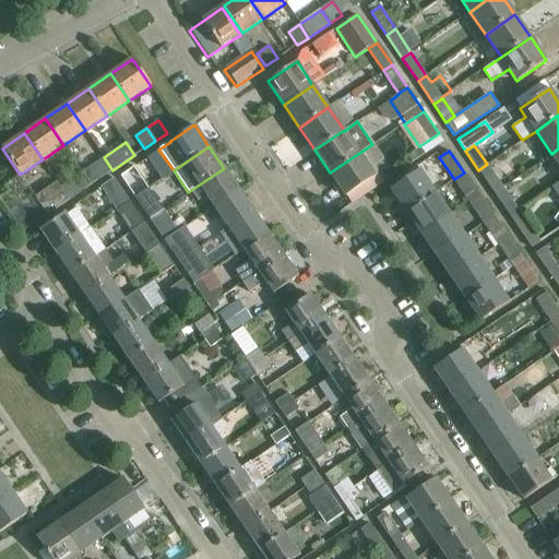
[(359,153),(330,173),(346,197),(346,195),(352,203),(387,179),(382,171),(375,176),(359,153)]
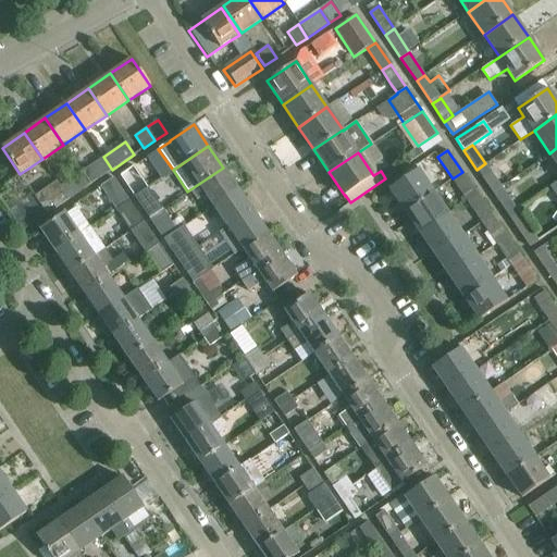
[(82,171),(90,184),(112,170),(103,157),(82,171)]
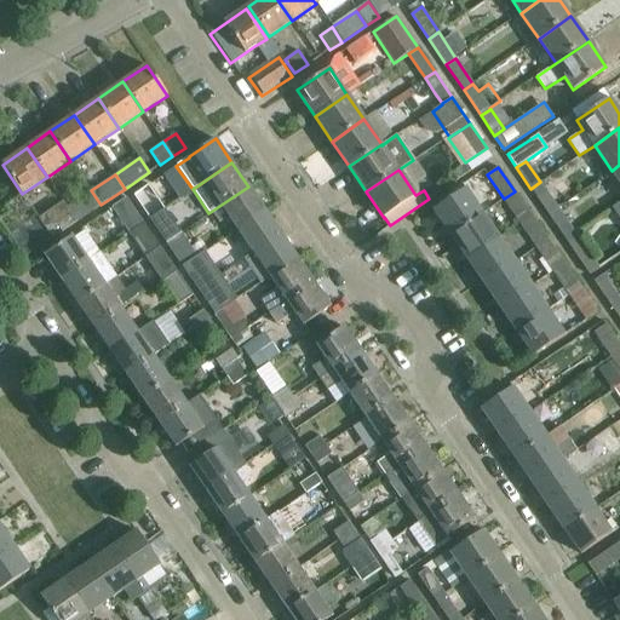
[(557,208),(540,182),(530,189),(547,214),(557,208)]
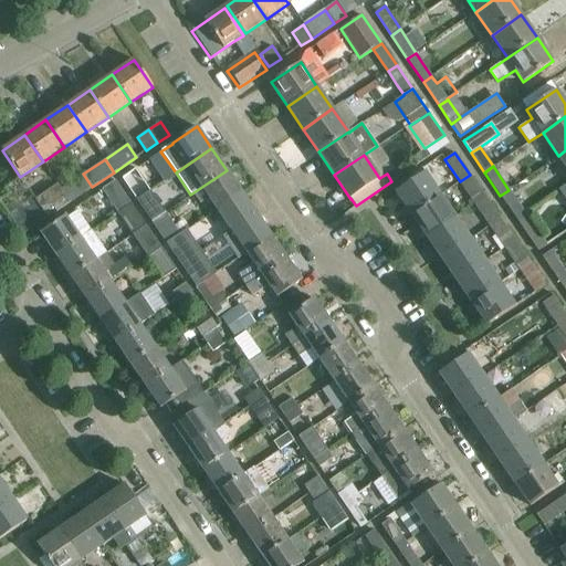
[(136,200),(150,190),(135,168),(122,178),(136,200)]
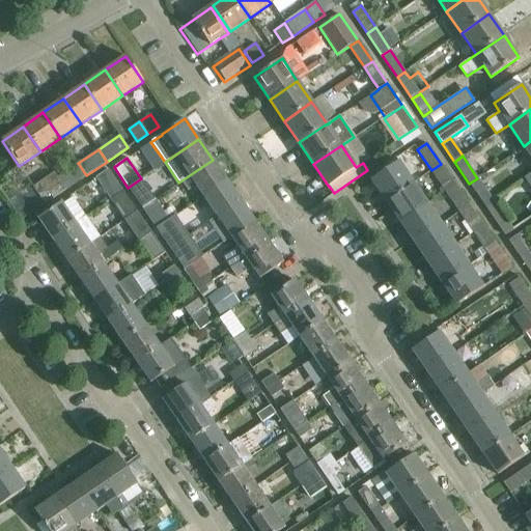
[(213,160),(178,183),(178,184),(182,182),(188,191),(196,186),(203,196),(226,180),(213,160)]
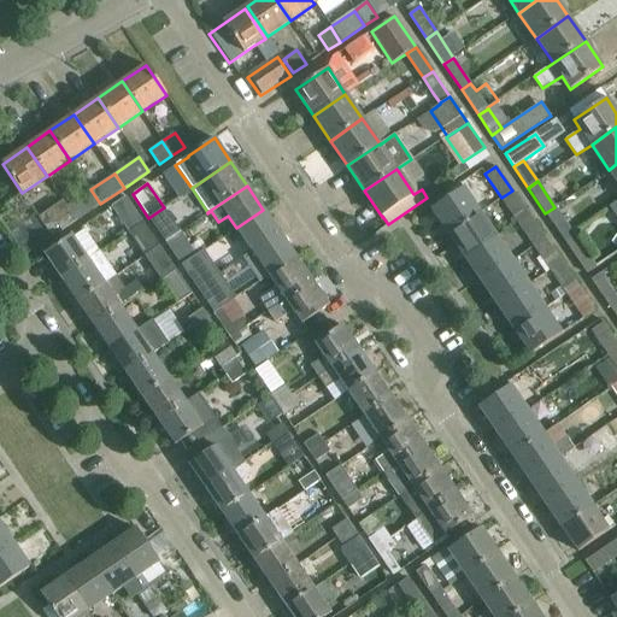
[(432,209),(448,234),(480,213),(463,188),(432,209)]
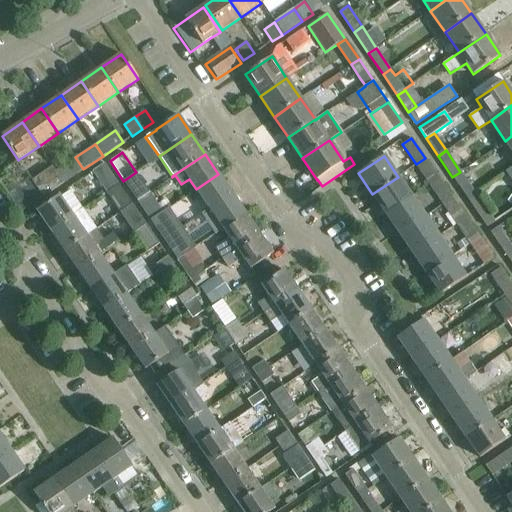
[(83,169),(75,157),(55,171),(63,183),(83,169)]
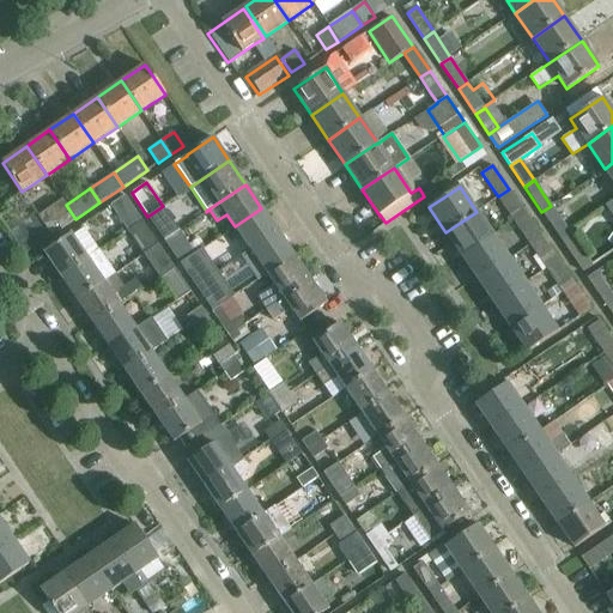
[(515,220),(526,213),(509,189),(498,196),(515,220)]
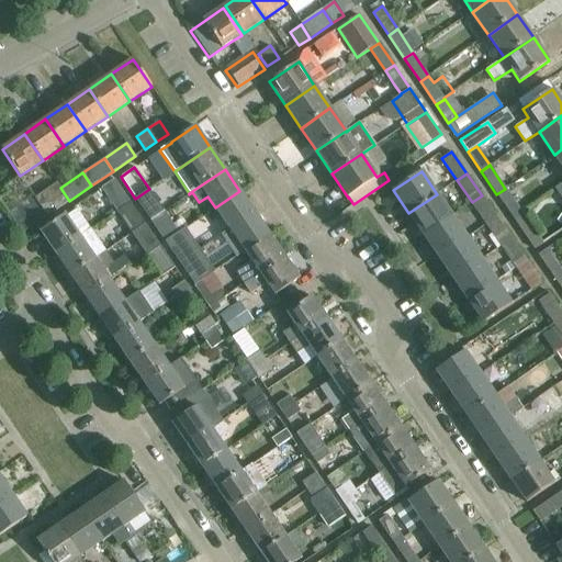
[(110,204),(115,212),(131,202),(114,179),(101,189),(111,203),(110,204)]
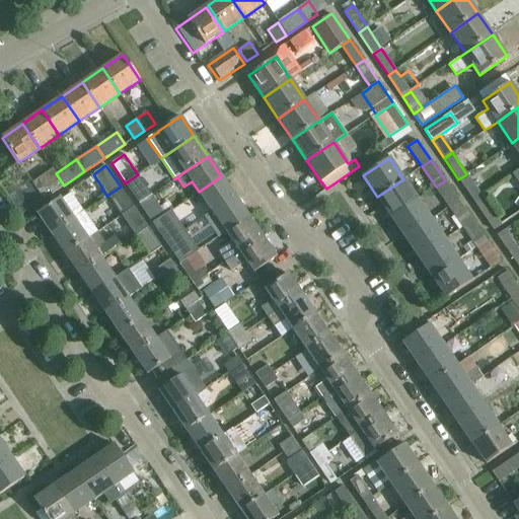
[(64,186),(56,173),(53,168),(31,182),(44,200),(64,186)]
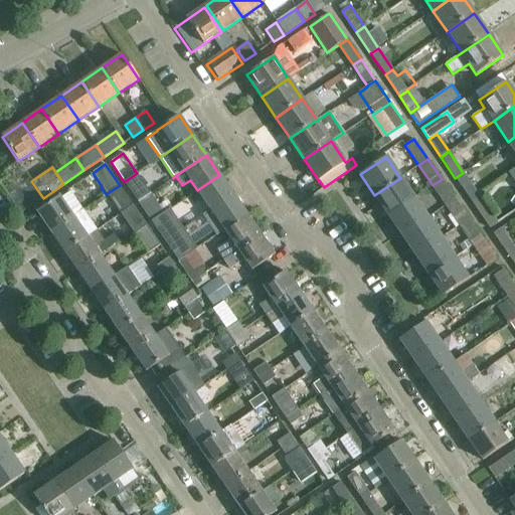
[(469,199),(477,193),(477,192),(486,186),(478,174),(468,180),(463,173),(455,178),(469,199)]
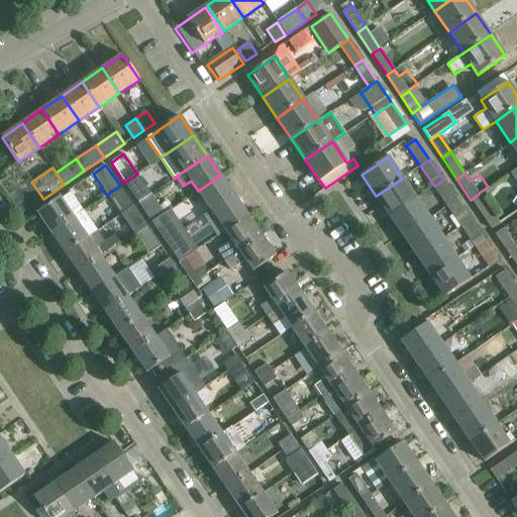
[(91,176),(84,181),(87,186),(95,181),(91,176)]
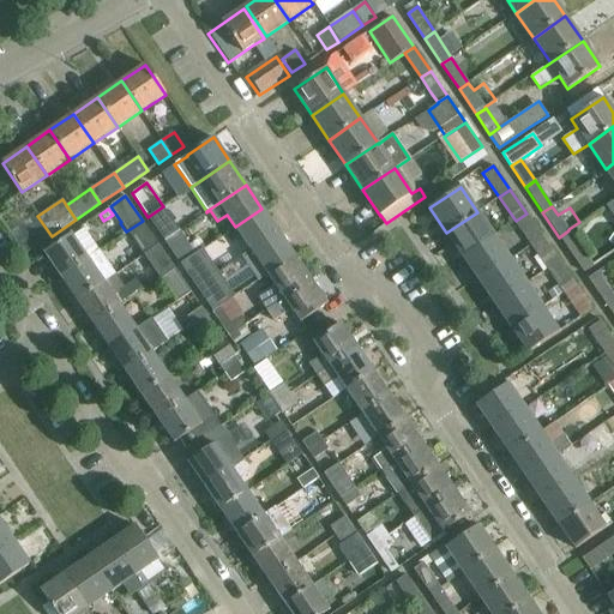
[(235,227),(252,251),(278,232),(262,209),(235,227)]
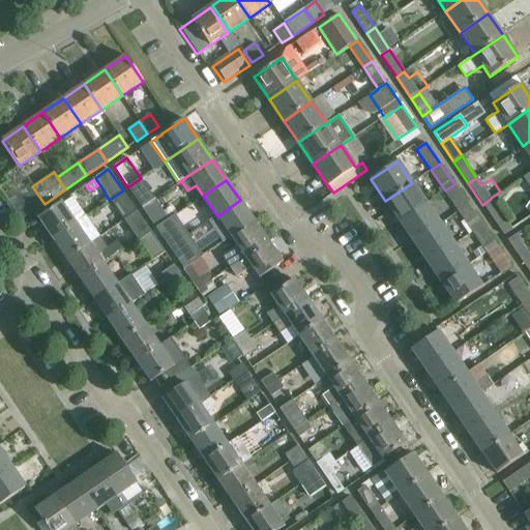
[(425,203),(412,183),(385,201),(400,222),(425,203)]
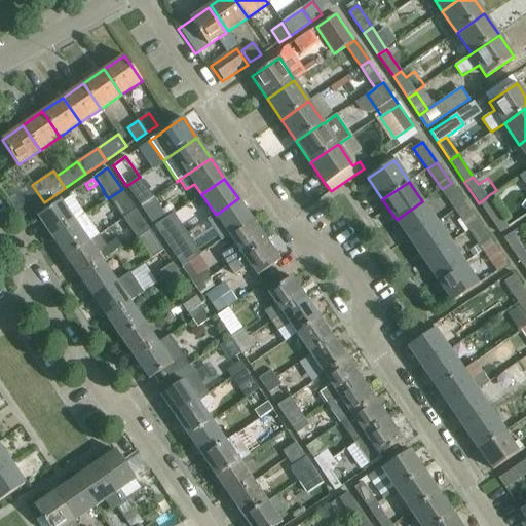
[(451,183),(442,189),(455,210),(464,202),(451,183)]
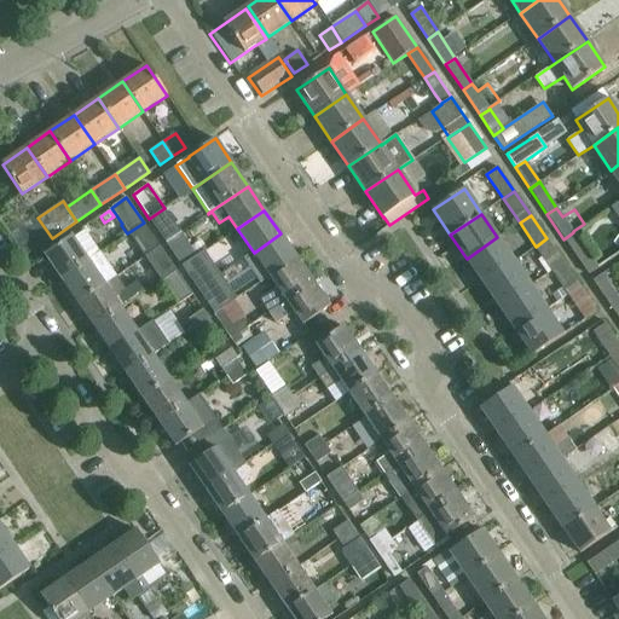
[(144,223),(127,233),(134,244),(144,258),(160,247),(151,232),(144,223)]
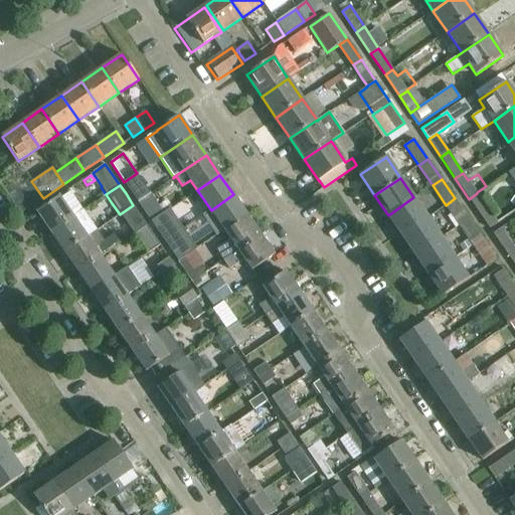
[(138,201),(150,193),(146,186),(133,195),(138,201)]
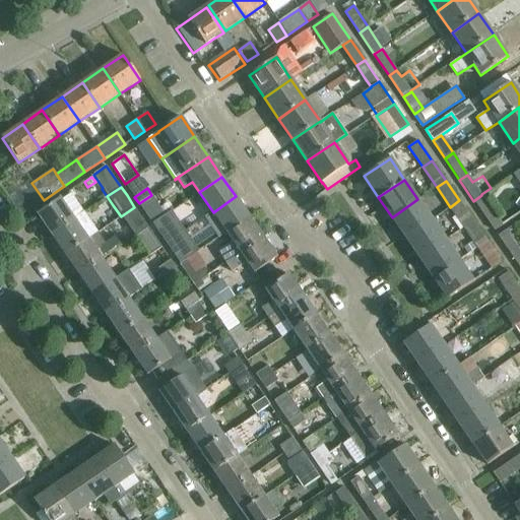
[(36,210),(52,234),(84,211),(70,192),(61,198),(59,194),(36,210)]
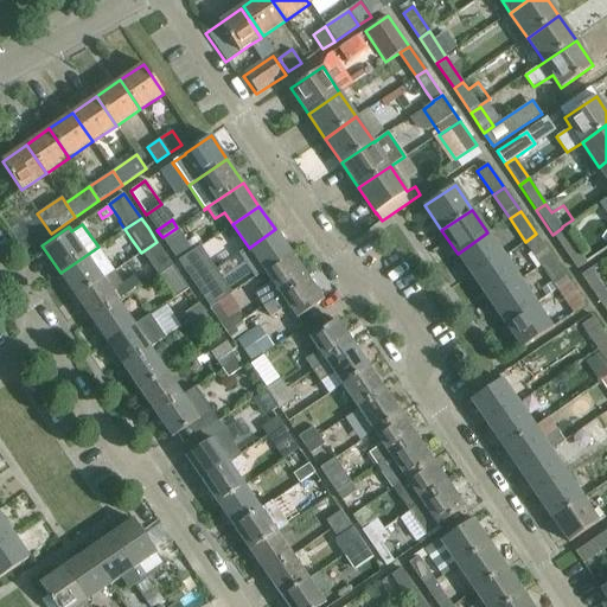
[(177,260),(192,250),(177,228),(163,237),(177,260)]
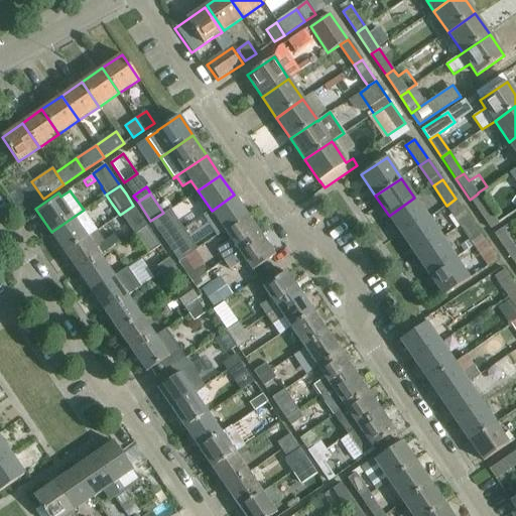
[(498,224),(478,194),(470,200),(490,229),(498,224)]
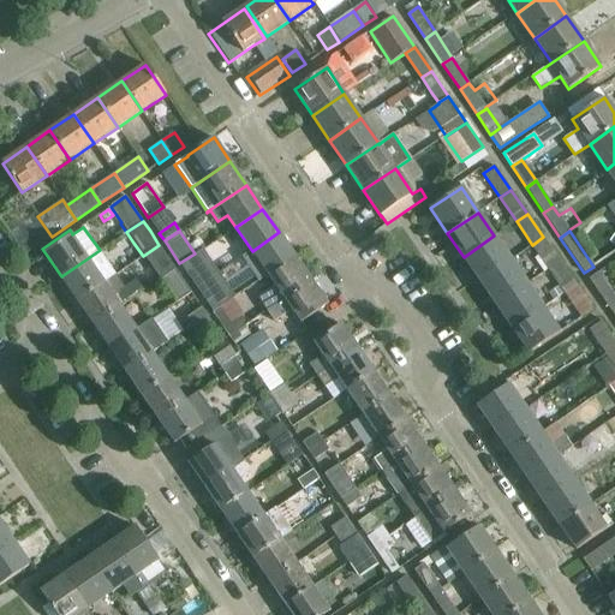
[(252,251),(268,274),(294,256),(279,232),(252,251)]
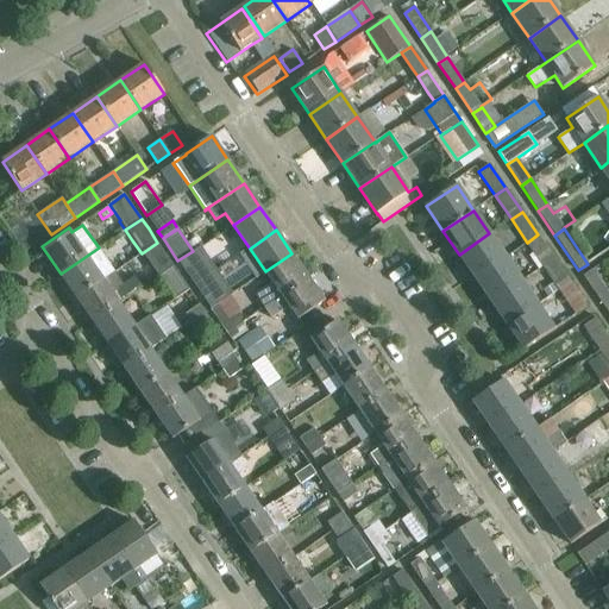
[(459,255),(475,277),(506,257),(489,233),(459,255)]
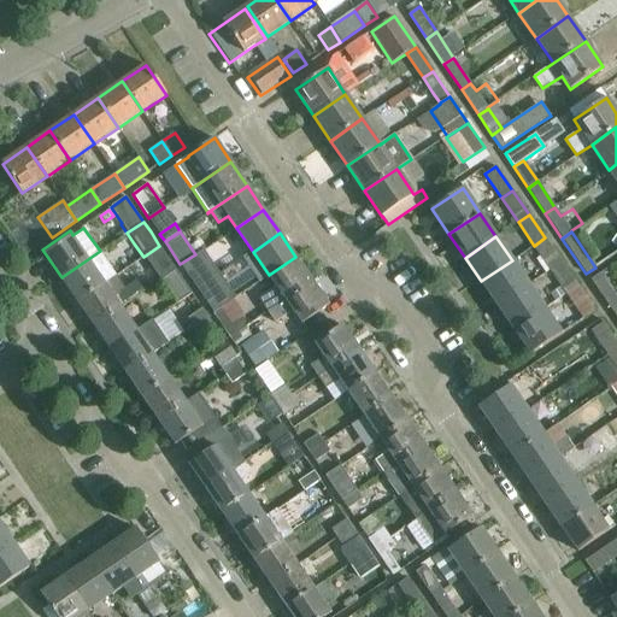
[(545,238),(534,246),(551,270),(562,262),(545,238)]
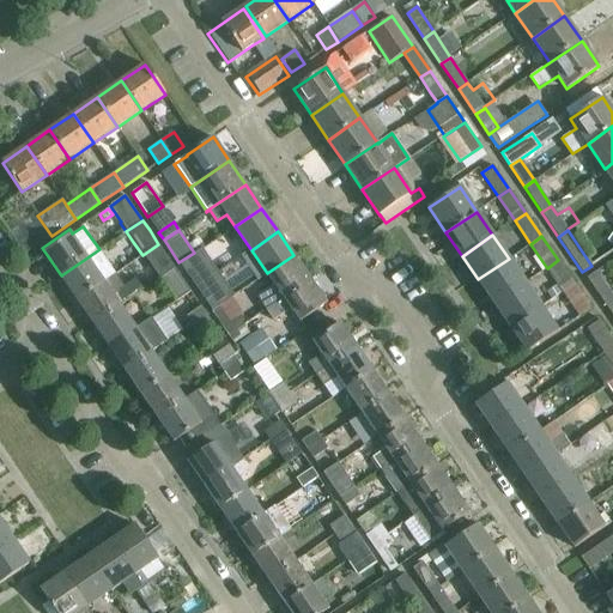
[(158,244),(143,255),(153,269),(159,278),(174,268),(168,260),(158,244)]
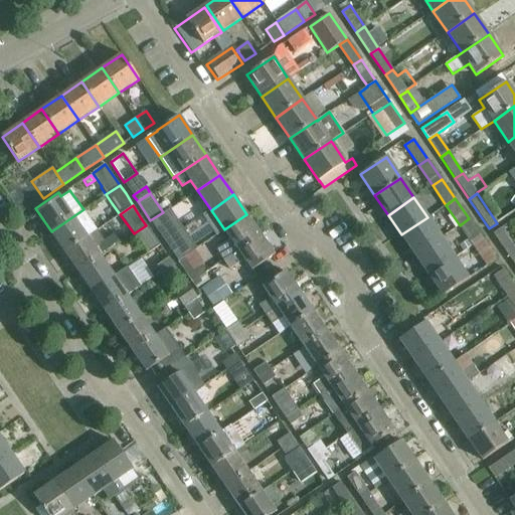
[(96,227),(83,209),(51,231),(63,250),(87,234),(96,227)]
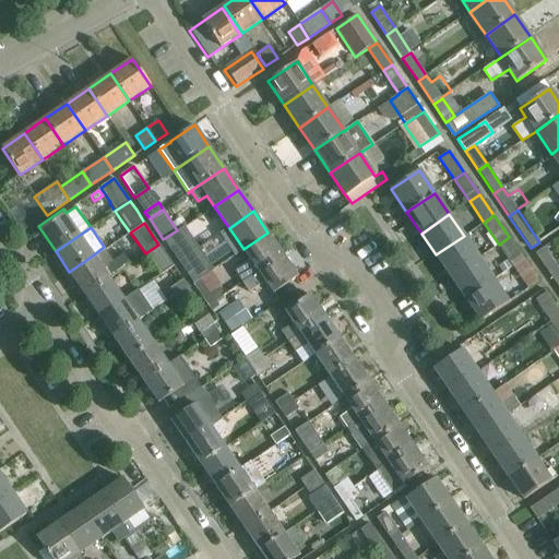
[(177,230),(163,239),(179,262),(199,248),(185,227),(178,232),(177,230)]
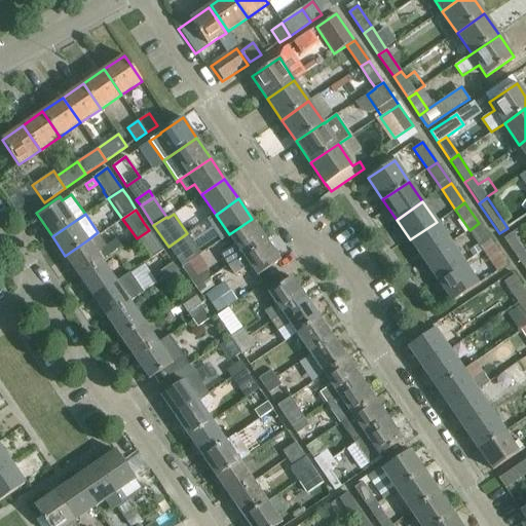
[(252,219),(229,234),(236,245),(221,256),(227,265),(265,238),(252,219)]
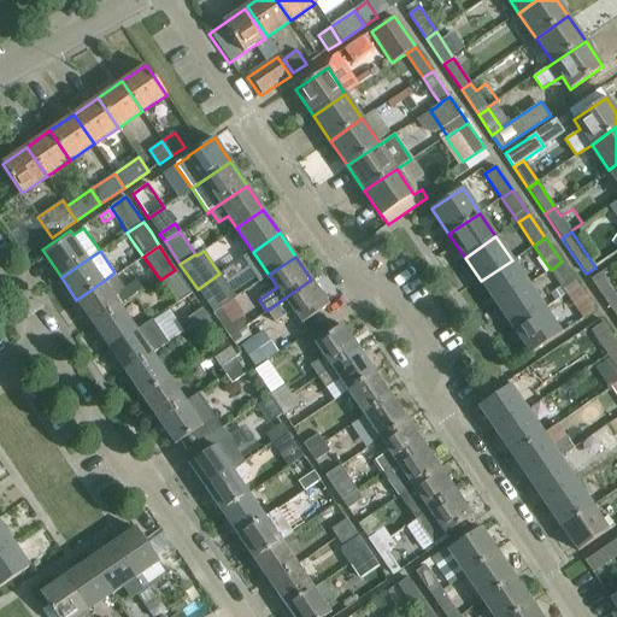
[(481,281),(498,306),(528,285),(512,260),(481,281)]
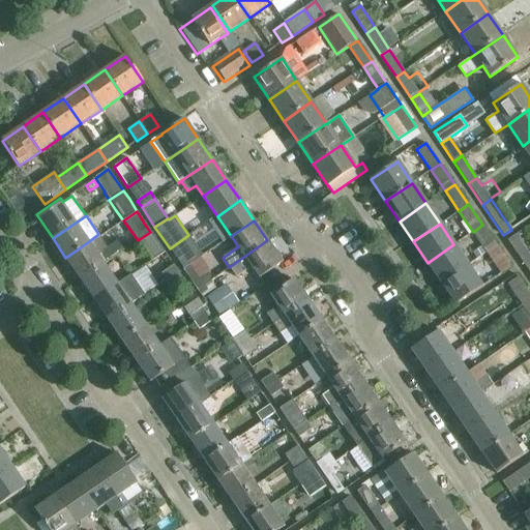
[(482,225),(473,232),(482,245),(487,252),(496,245),(482,225)]
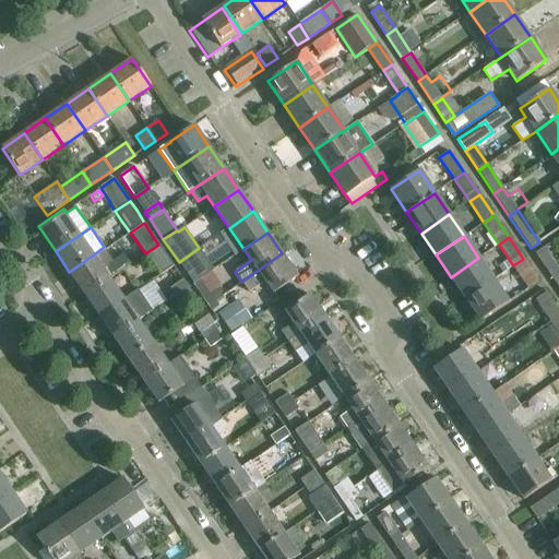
[(174,266),(159,245),(145,254),(161,275),(174,266)]
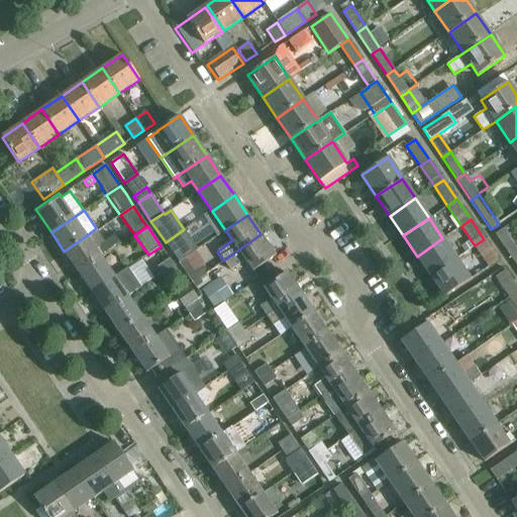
[(514,263),(516,260),(516,248),(503,228),(495,234),(514,263)]
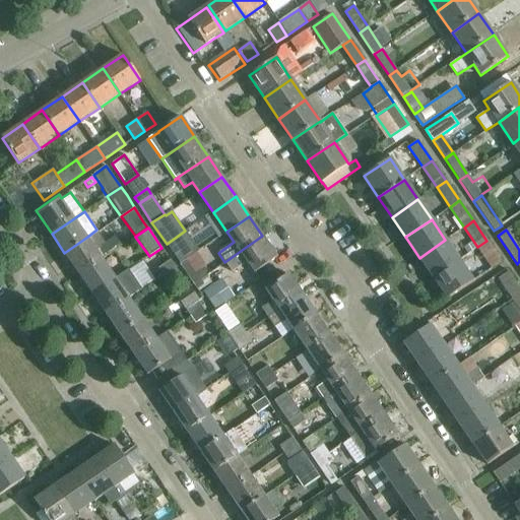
[(185,231),(167,244),(180,264),(199,251),(185,231)]
